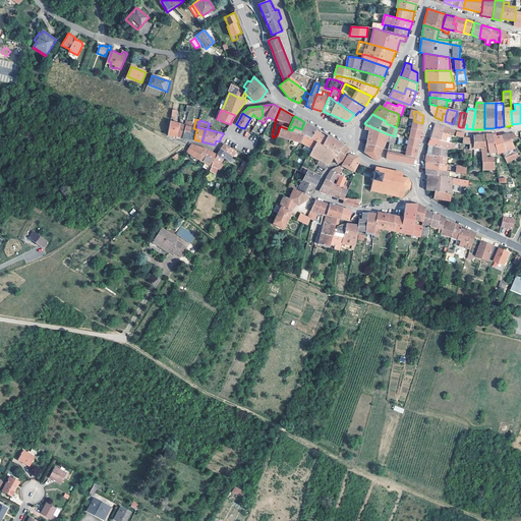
[(408,129),(420,131),(422,123),(414,121),(410,120),(410,121),(412,121),(411,128),(409,127),(408,129)]
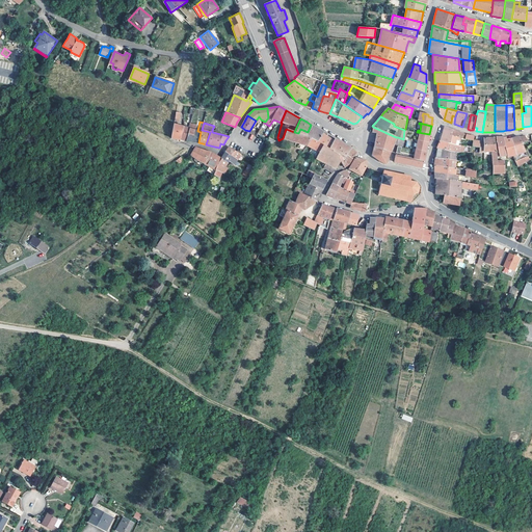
[(174,124),(171,137),(175,138),(180,139),(183,126),(182,126),(174,124)]
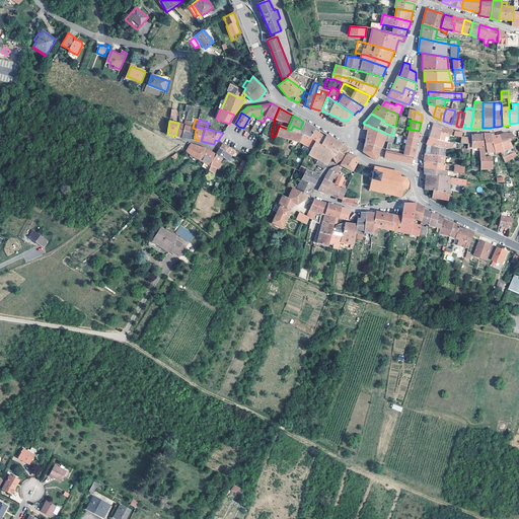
[(314,131),(316,129),(310,126),(303,122),(300,129),(293,126),(291,130),(287,129),(279,126),(276,135),(300,142),(304,135),(310,138),(314,131)]
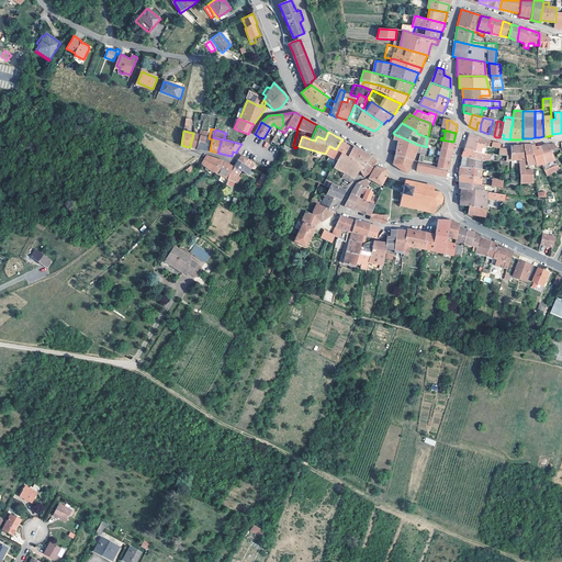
[(193,147),(197,148),(200,135),(193,133),(190,147),(193,147)]
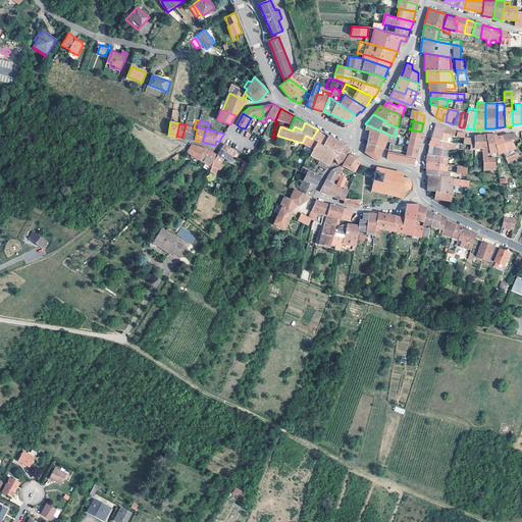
[(383,148),(388,135),(366,124),(365,131),(369,131),(368,138),(367,144),(383,148)]
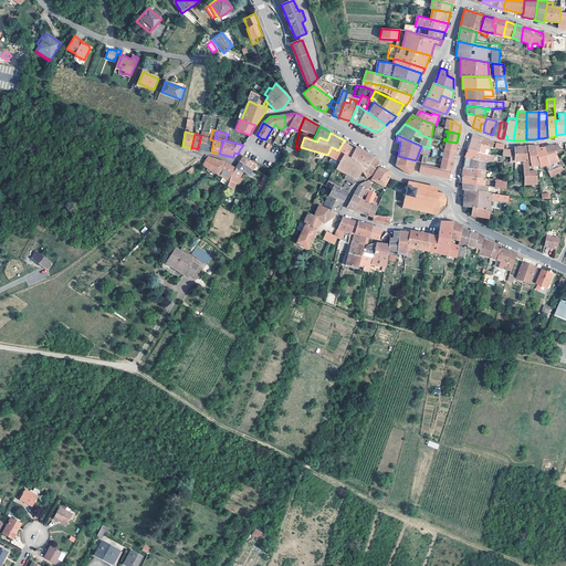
[(472,135),(471,140),(468,149),(491,155),(492,147),(481,144),(482,138),(472,135)]
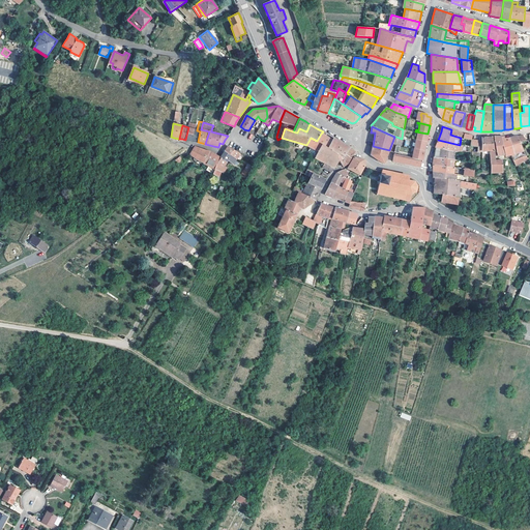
[(195,129),(188,127),(185,140),(192,141),(198,142),(200,131),(197,130),(195,129)]
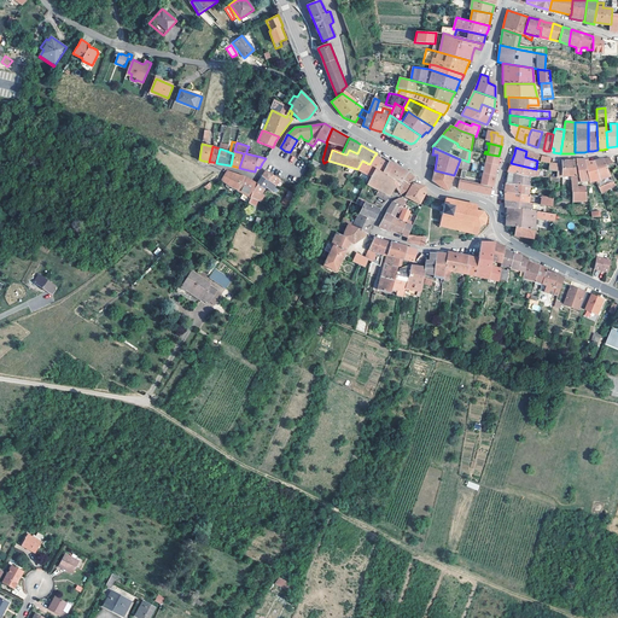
[(487,155),(485,163),(497,165),(499,167),(499,161),(499,156),(484,153),(487,155)]
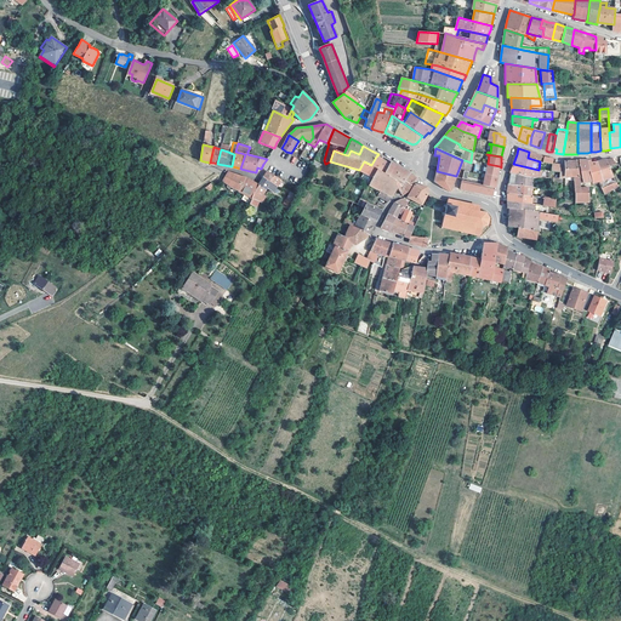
[(371,165),(364,161),(359,170),(372,178),(377,169),(385,174),(389,164),(382,160),(376,157),(371,165)]
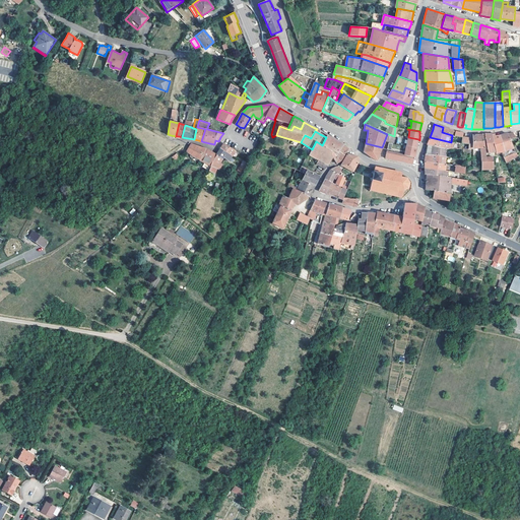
[(512,132),(507,133),(500,135),(503,151),(501,151),(502,154),(506,164),(510,160),(518,155),(513,147),(510,139),(516,138),(512,132)]
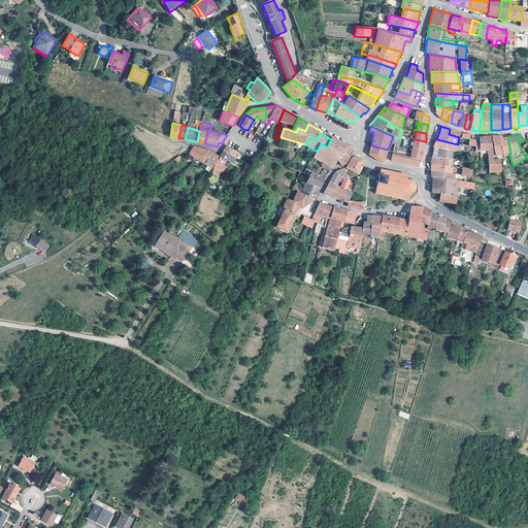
[(493,135),(489,136),(493,156),(502,154),(499,136),(493,135)]
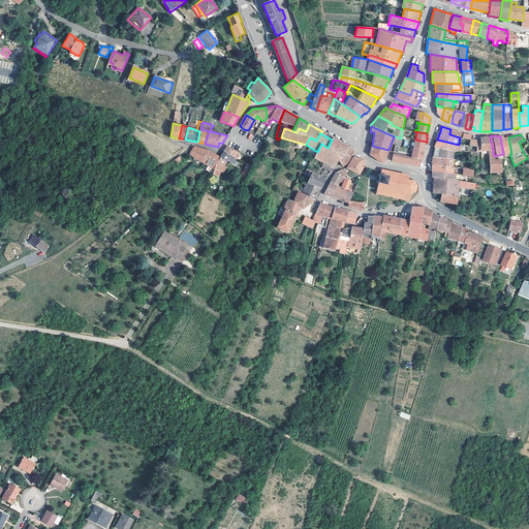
[(494,160),(494,158),(494,156),(490,136),(485,136),(480,136),(480,151),(480,153),(489,153),(489,164),(494,164),(494,160)]
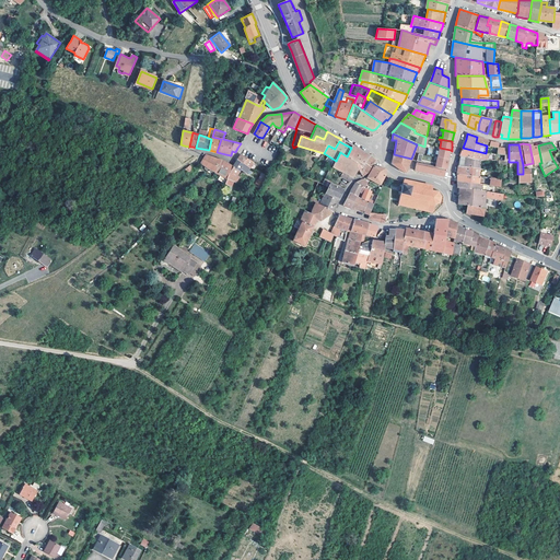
[(533,144),(529,144),(533,163),(534,164),(539,163),(541,163),(538,146),(536,146),(533,146),(533,144)]
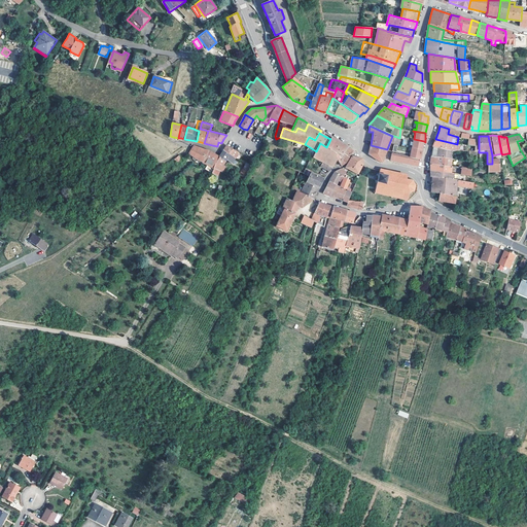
[(336,140),(331,137),(330,139),(326,147),(320,143),(316,151),(313,157),(324,163),(332,167),(338,161),(335,156),(336,155),(335,153),(337,150),(340,143),(336,140)]
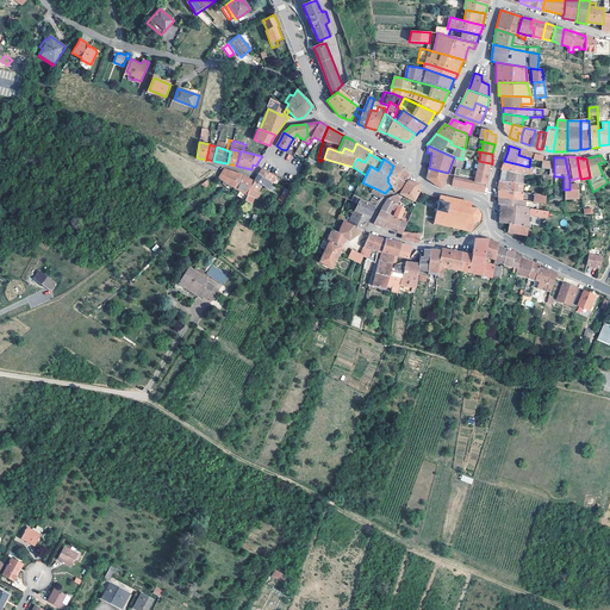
[(475,162),(478,163),(477,169),(489,173),(490,172),(491,163),(479,161),(477,160),(475,162)]
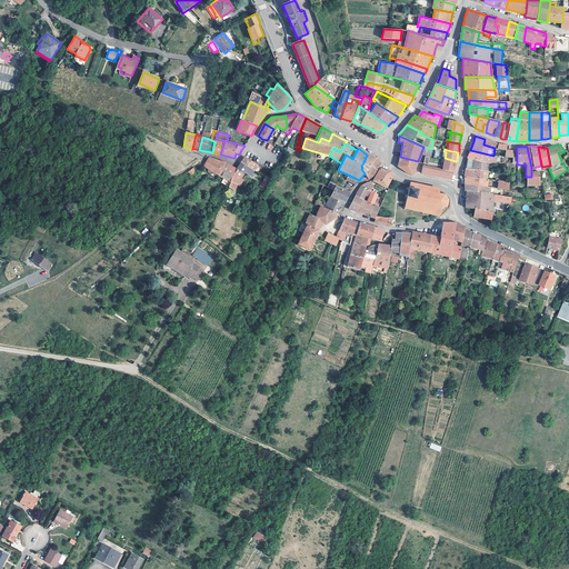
[(469,155),(467,159),(468,159),(488,162),(495,163),(496,156),(493,156),(470,150),(469,155)]
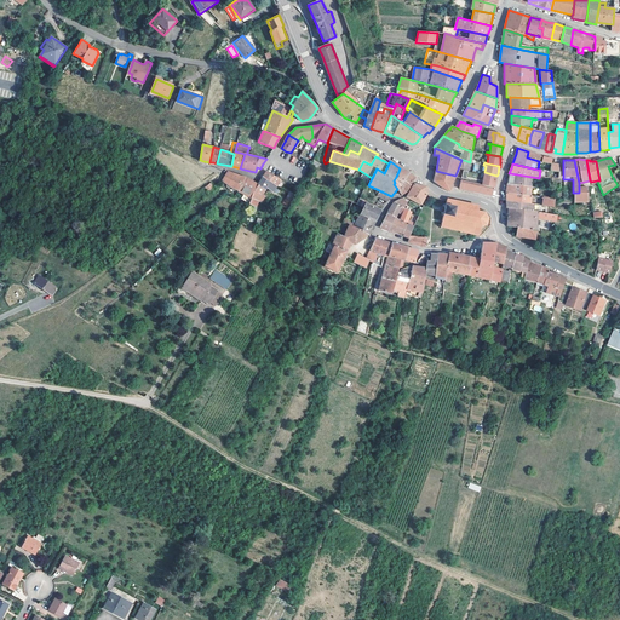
[(415,178),(409,173),(400,168),(396,177),(394,181),(395,183),(394,184),(397,189),(401,195),(405,193),(415,178)]
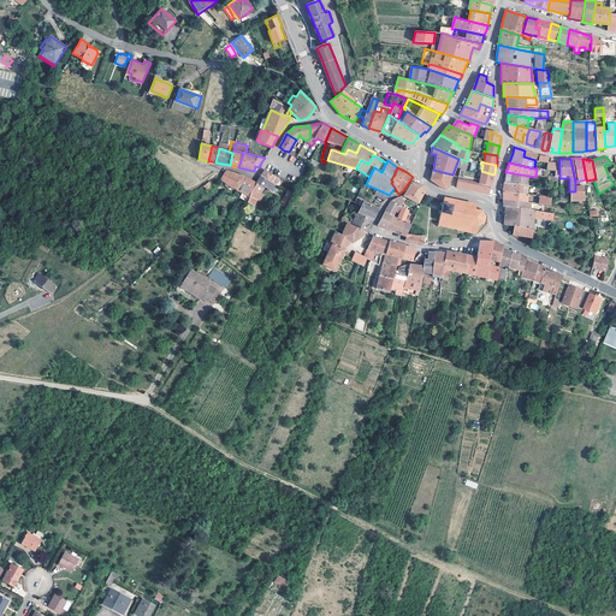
[(229,185),(234,189),(236,190),(243,176),(230,171),(226,169),(226,170),(219,179),(224,183),(226,184),(229,185)]
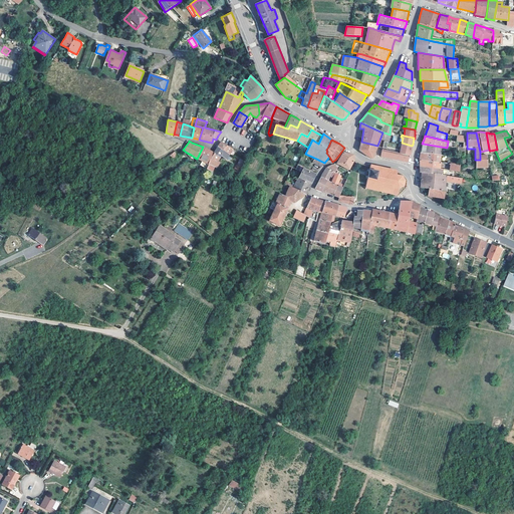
[(230,154),(233,149),(221,142),(219,145),(218,147),(230,154)]
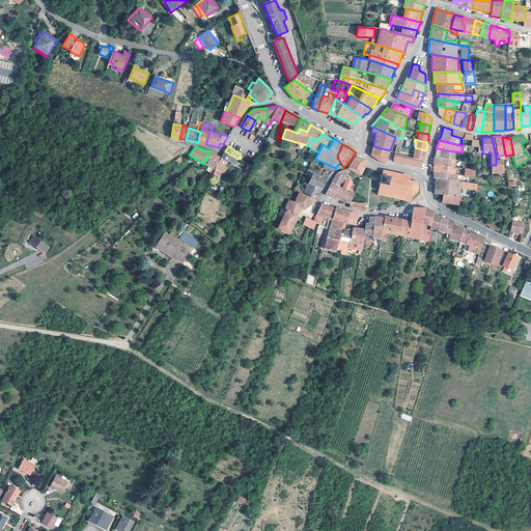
[(385,163),(390,150),(373,146),(372,152),(371,156),(378,161),(385,164),(385,163)]
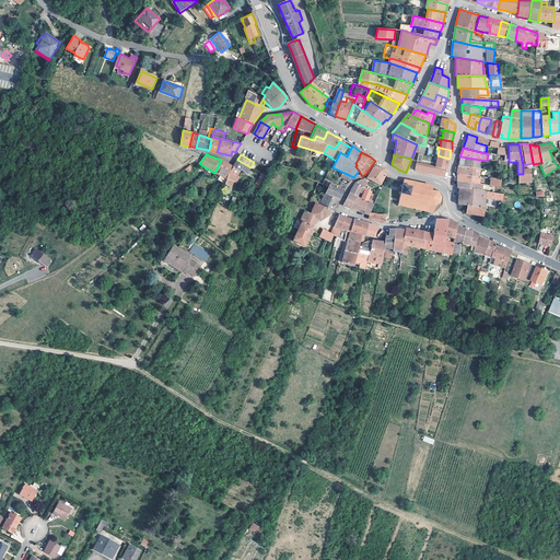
[(443,167),(446,167),(448,159),(438,155),(438,156),(434,156),(434,159),(436,159),(434,165),(443,167)]
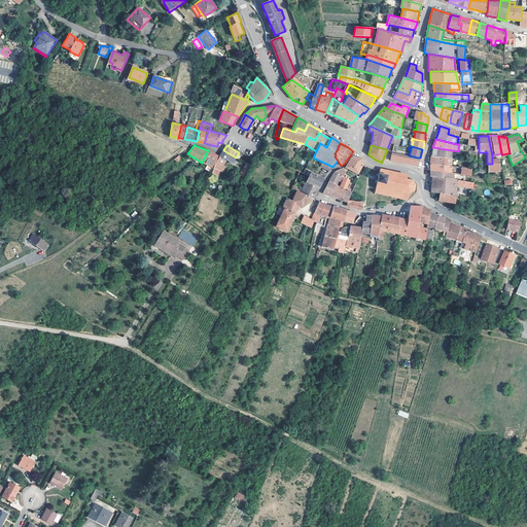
[(456,156),(452,155),(452,150),(433,147),(432,152),(436,152),(435,156),(451,159),(455,160),(456,156)]
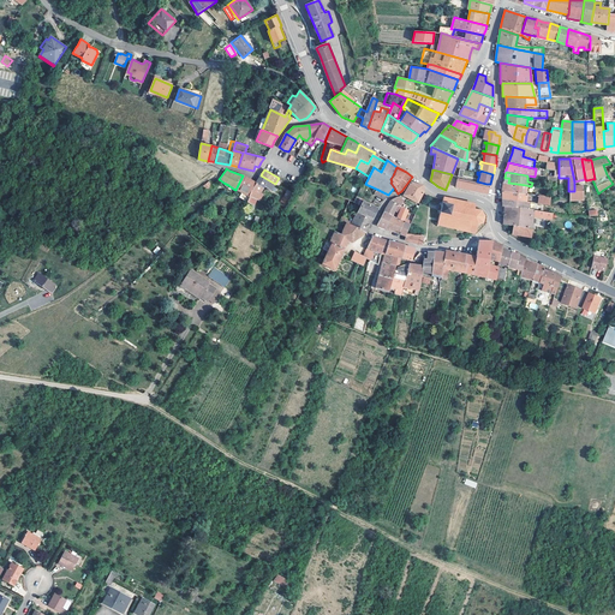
[(242,192),(239,197),(248,201),(250,195),(256,181),(251,180),(246,178),(243,175),(236,190),(242,192)]
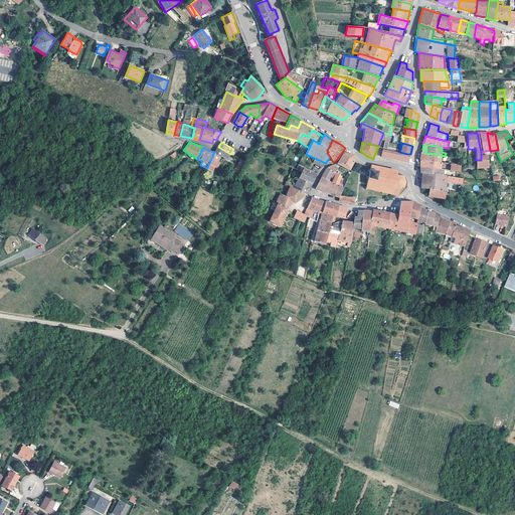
[(227,159),(230,154),(218,147),(216,149),(214,152),(220,157),(221,156),(227,159)]
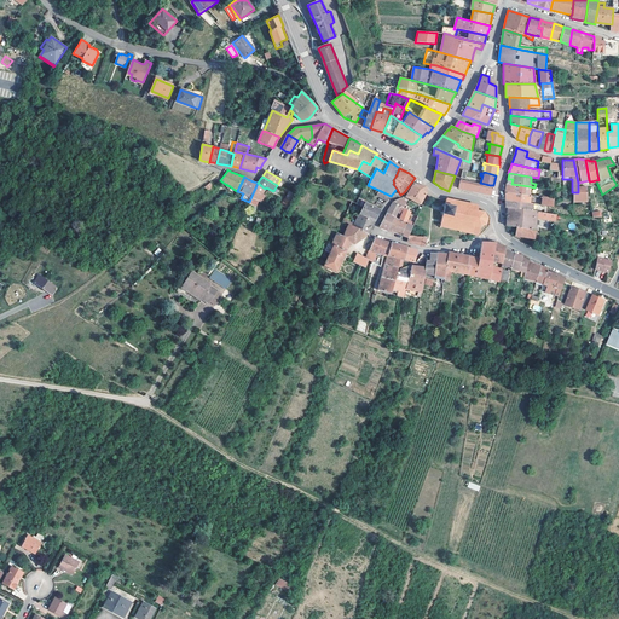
[(458,189),(474,192),(476,183),(469,181),(461,180),(460,184),(458,189)]
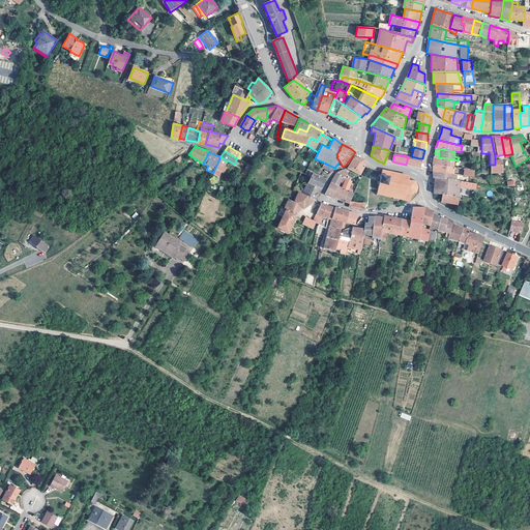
[(227,162),(221,156),(215,168),(213,173),(212,175),(217,177),(221,171),(222,172),(223,173),(226,169),(224,168),(227,162)]
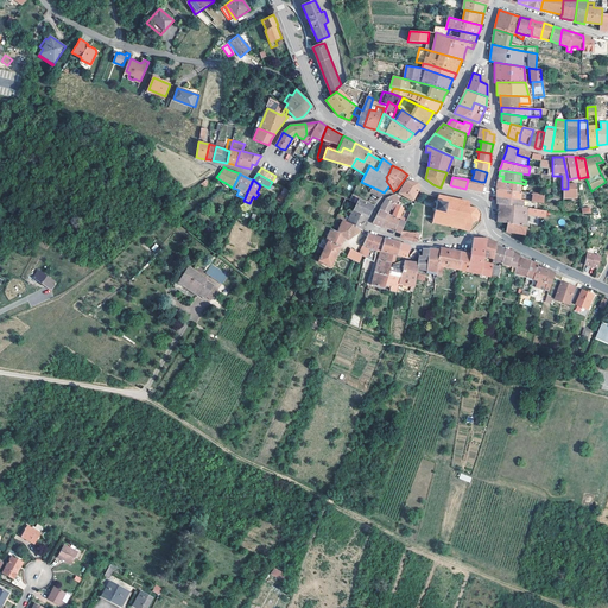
[(485,182),(481,182),(472,179),(472,181),(468,179),(466,189),(476,191),(482,192),(485,182)]
